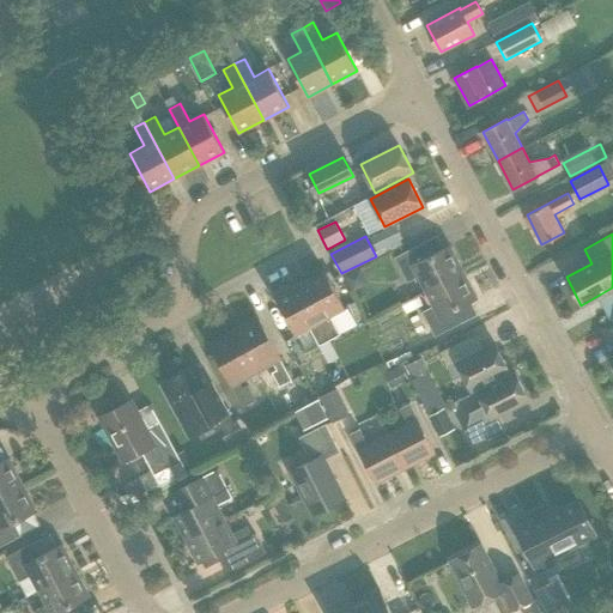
[(418,277),(425,291),(463,272),(450,246),(444,249),(437,236),(395,258),(407,281),(418,277)]
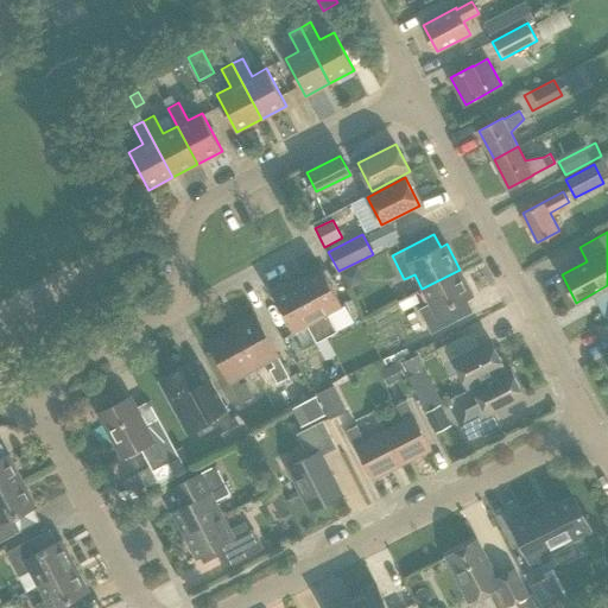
[(297,282),(327,337),(337,331),(328,314),(342,306),(322,268),(297,282)]
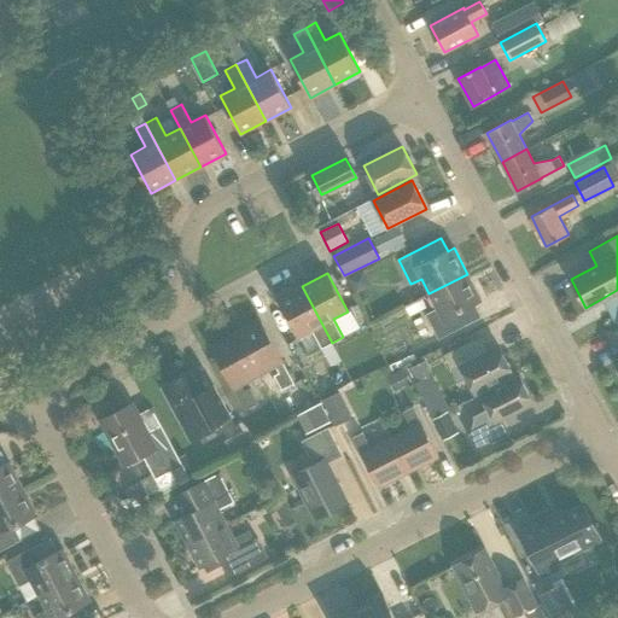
[(467,274),(429,293),(437,309),(426,314),(438,339),(482,316),(474,303),(481,301),(467,274)]
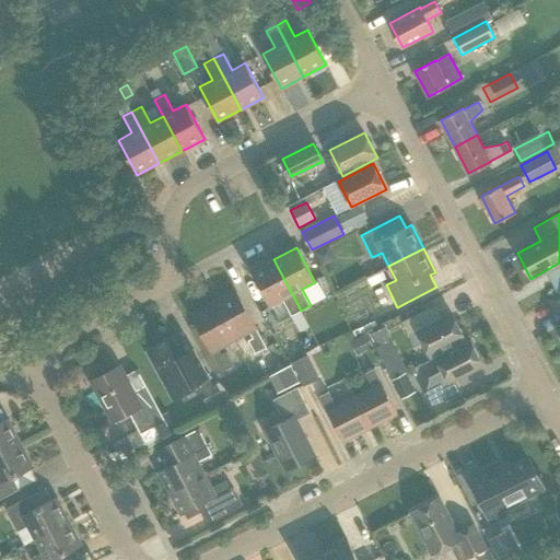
[(301,311),(273,259),(251,271),(269,306),(282,300),(291,316),(301,311)]
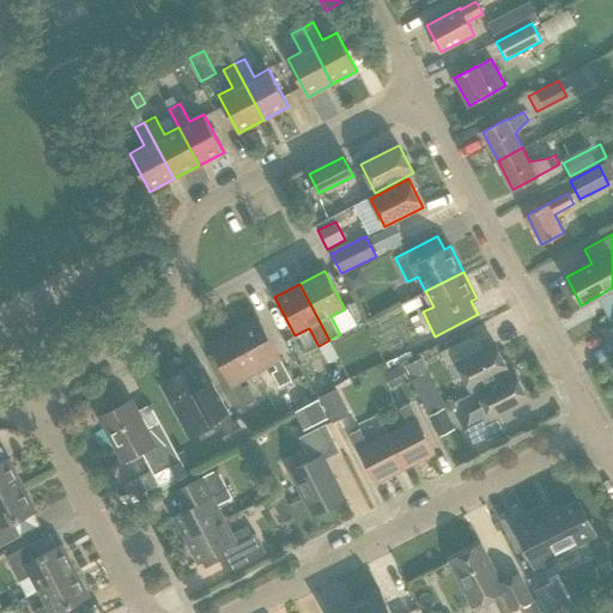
[(234,331),(256,374),(274,365),(277,370),(272,372),(279,387),(292,380),(281,360),(258,317),(234,331)]
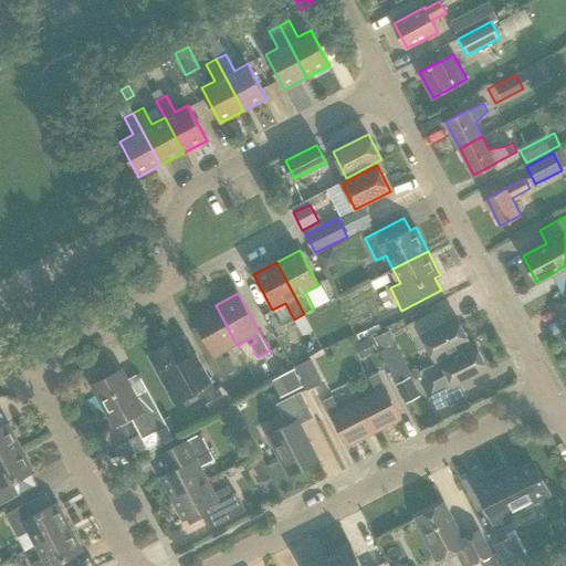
[(237,345),(216,305),(192,317),(213,356),(224,375),(236,369),(229,356),(224,358),(222,354),(237,345)]
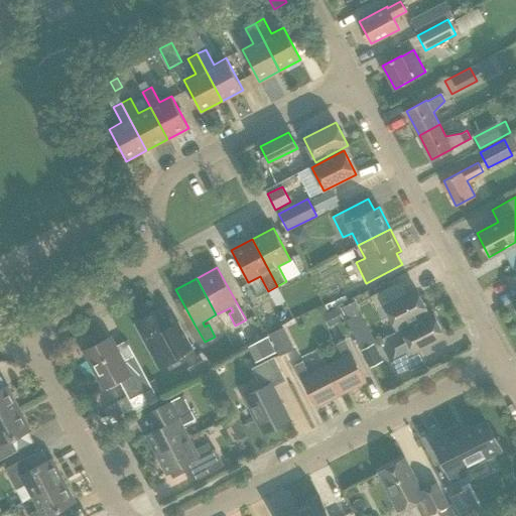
[(397,329),(428,312),(416,289),(385,305),(397,329)]
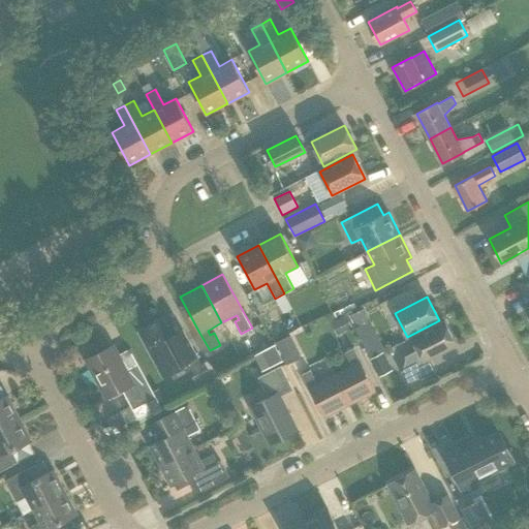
[(162,318),(138,332),(162,374),(186,362),(187,365),(198,359),(186,337),(176,343),(162,318)]
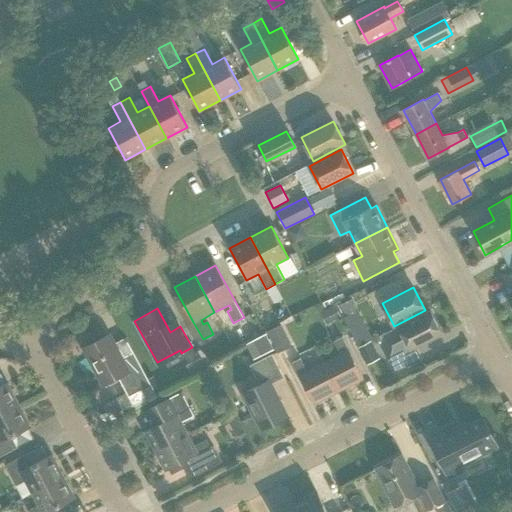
[(416,347),(442,334),(430,310),(398,327),(409,349),(389,359),(395,372),(422,358),(416,347)]
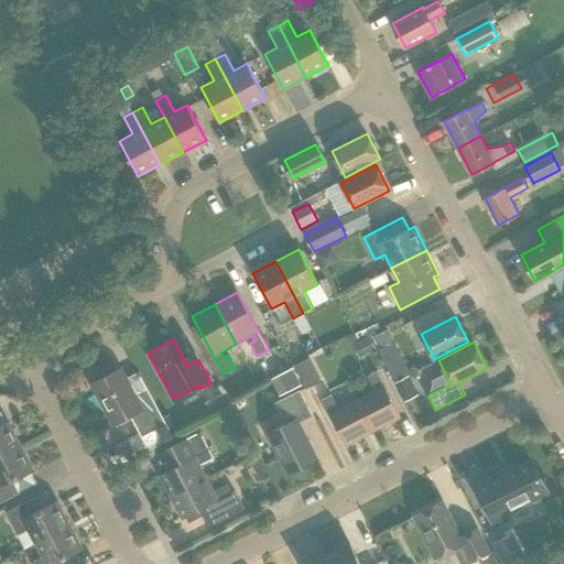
[(322,382),(310,357),(293,365),(305,390),(322,382)]
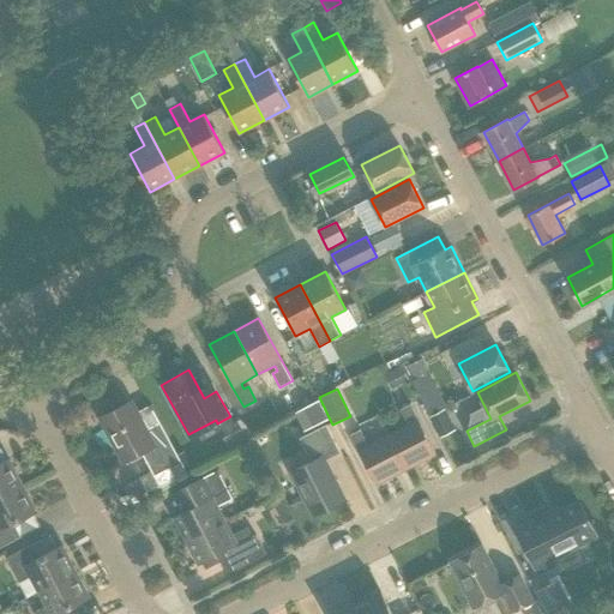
[(142,452),(155,475),(181,461),(151,404),(137,413),(131,401),(101,417),(125,462),(142,452)]
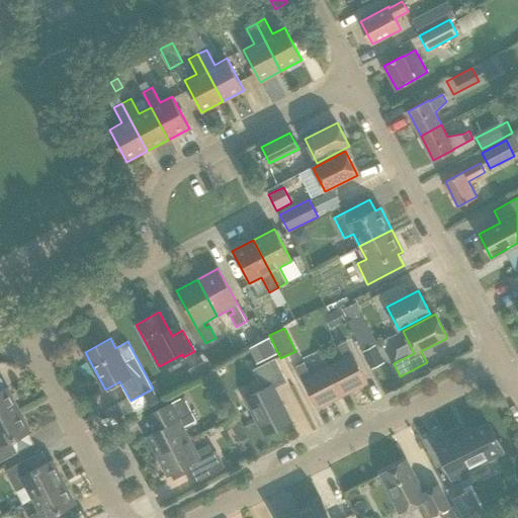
[(328,367),(342,396),(367,382),(346,341),(338,345),(345,358),(328,367)]
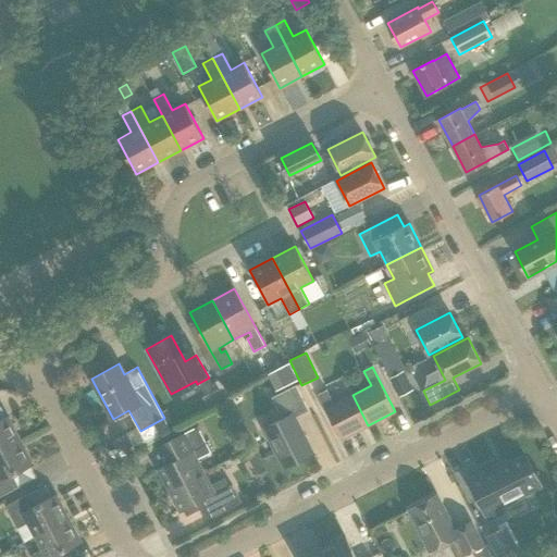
[(285,468),(312,454),(294,418),(309,410),(296,385),(272,397),(283,419),(264,428),(285,468)]
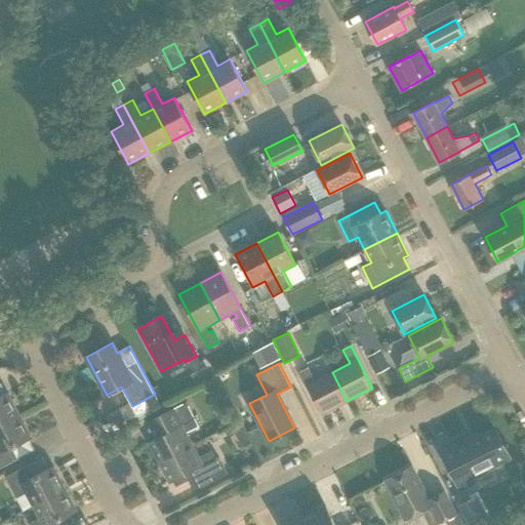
[(347,401),(332,372),(315,380),(308,367),(299,371),(321,413),(347,401)]
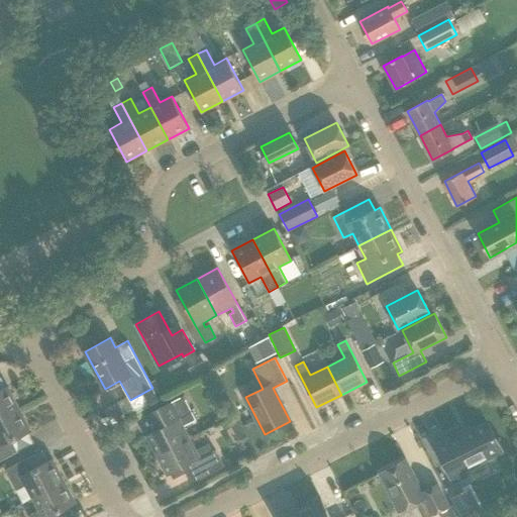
[(0,418),(19,408),(8,386),(0,390),(0,418)]
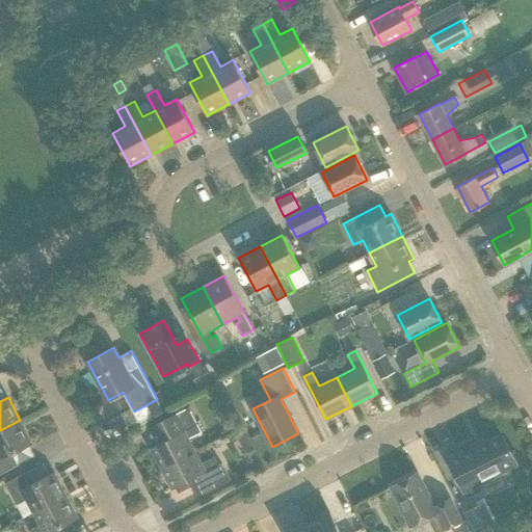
[(151,448),(161,468),(194,451),(188,439),(202,431),(189,406),(163,420),(171,436),(151,448)]
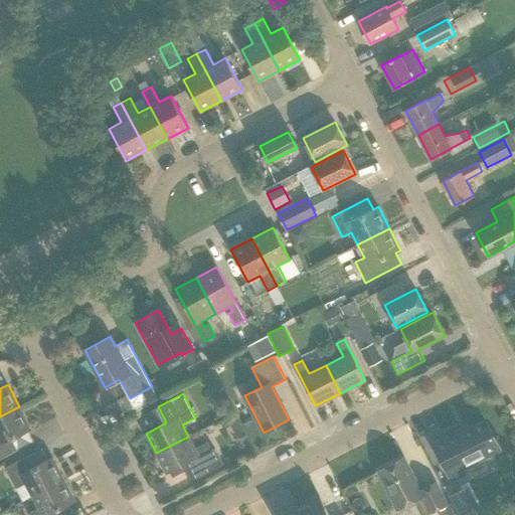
[(30,428),(19,406),(0,416),(0,458),(17,450),(12,439),(30,428)]
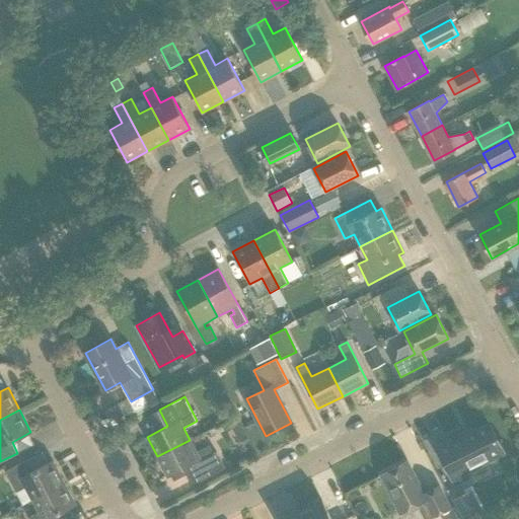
[(504,453),(489,424),(462,438),(461,434),(436,446),(456,485),(468,478),(465,472),(504,453)]
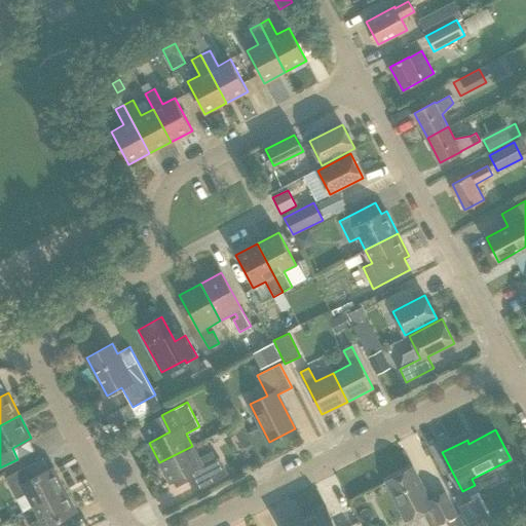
[(199,457),(193,447),(192,446),(159,462),(170,483),(173,482),(176,486),(187,480),(185,476),(192,472),(200,488),(228,475),(219,457),(216,459),(212,451),(199,457)]
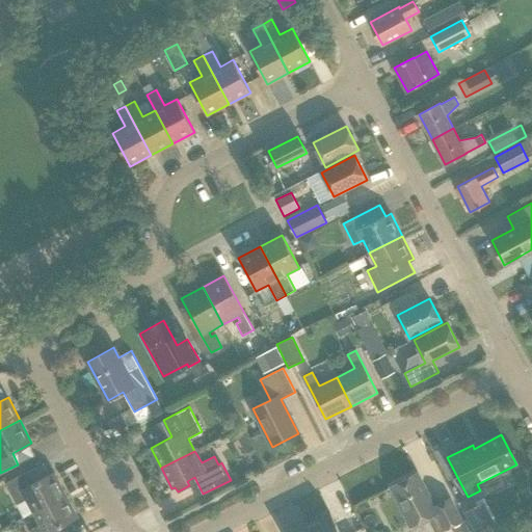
[(26,500),(32,512),(65,495),(54,472),(50,474),(44,462),(5,483),(17,505),(26,500)]
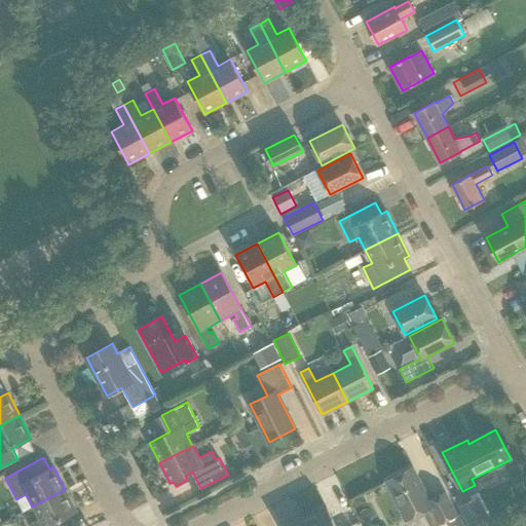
[(429,501),(412,467),(386,481),(406,520),(422,512),(429,525),(434,525),(455,515),(445,493),(429,501)]
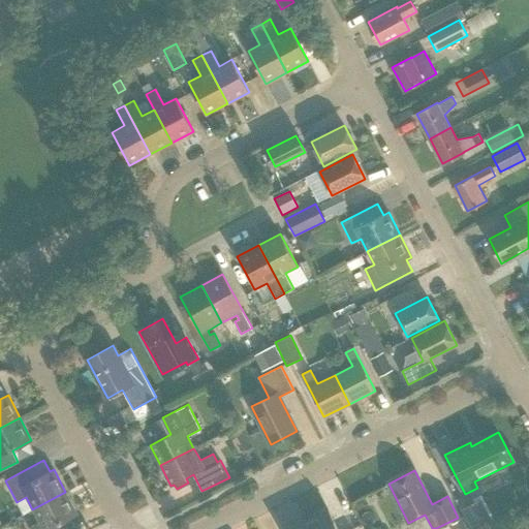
[(78,515),(65,492),(32,509),(39,522),(30,527),(31,528),(60,528),(58,525),(78,515)]
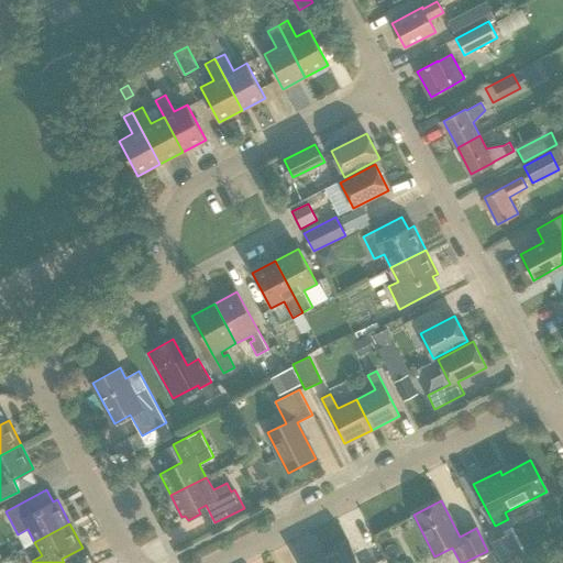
[(514,562),(499,533),(487,539),(498,562),(514,562)]
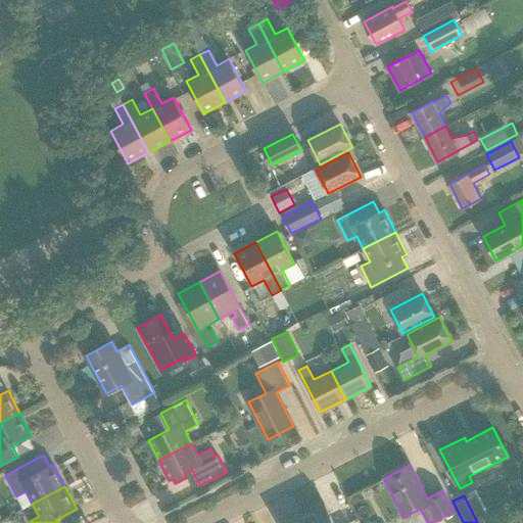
[(302,514),(306,522),(334,522),(324,504),(302,514)]
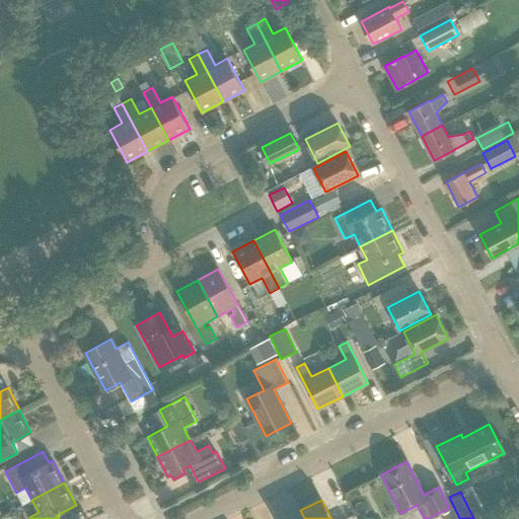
[(304,518),(300,510),(283,518),(304,518)]
